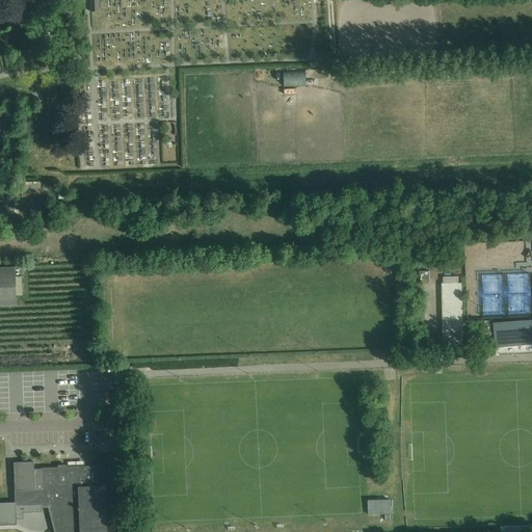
[(97,0),(89,0),(90,11),(98,11),(97,0)]
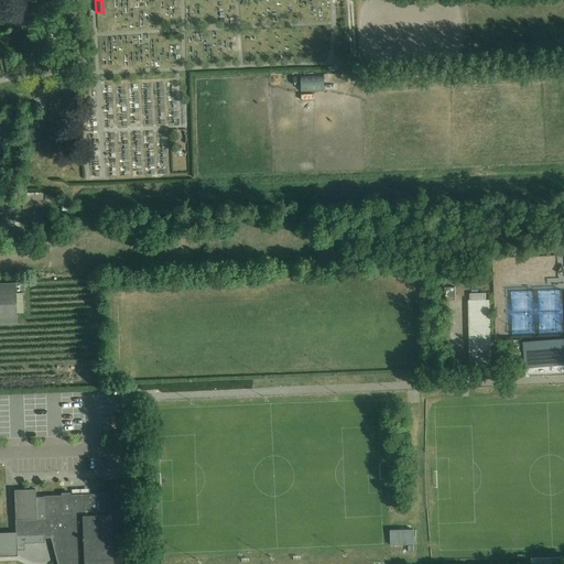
[(323,76),(300,76),(301,93),(324,91),(323,76)]
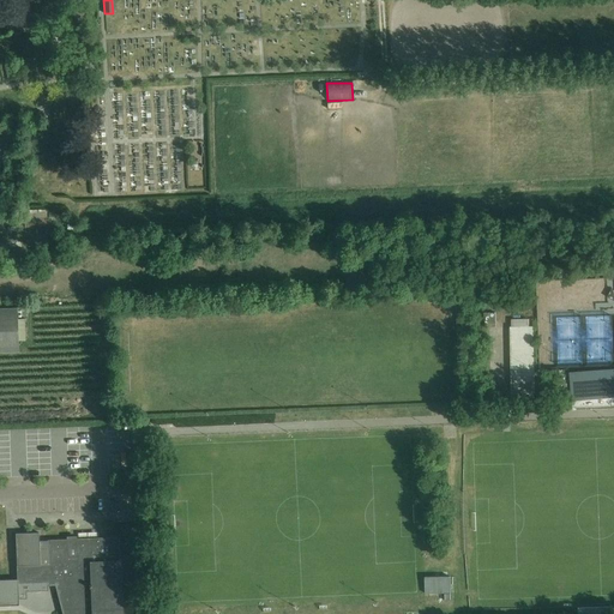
[(58,221),(49,221),(49,230),(67,230),(67,221),(58,221)]
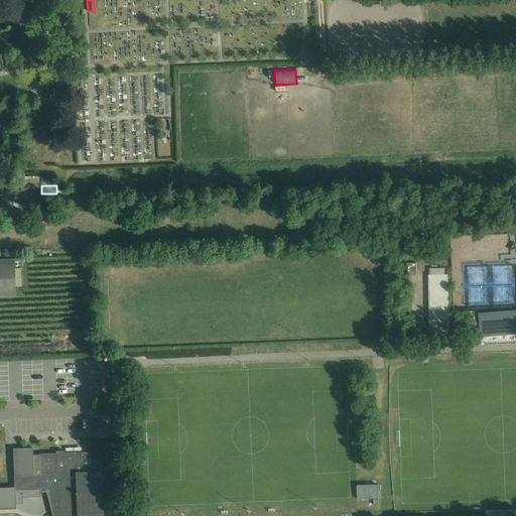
[(15,269),(15,260),(0,260),(0,296),(16,296),(16,287),(21,287),(21,269),(15,269)]
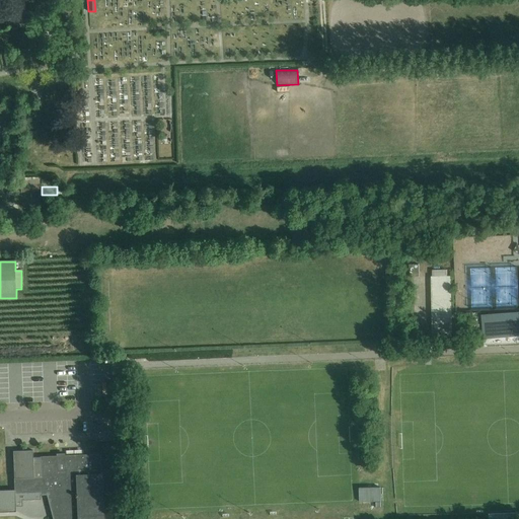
[(433,334),(449,334),(448,277),(447,277),(432,277),(431,277),(433,334)]
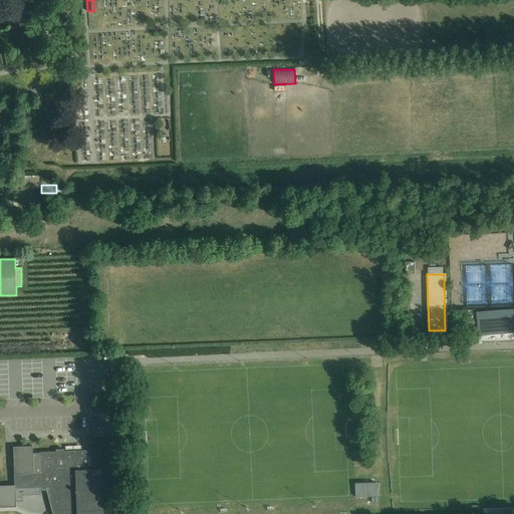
[(513,308),(477,312),(478,327),(488,326),(489,334),(513,332),(513,308)]
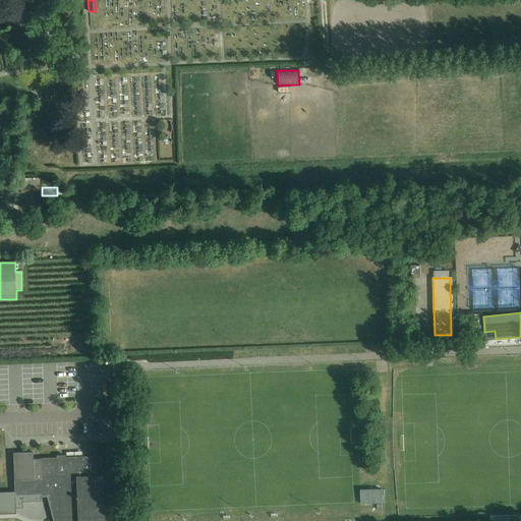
[(14,493),(0,493),(0,514),(16,514),(15,509),(22,509),(22,503),(41,502),(41,496),(48,495),(55,520),(103,520),(101,456),(93,457),(81,457),(75,457),(67,458),(64,458),(64,456),(57,456),(56,456),(56,458),(40,459),(33,460),(33,452),(13,453),(14,480),(14,493)]
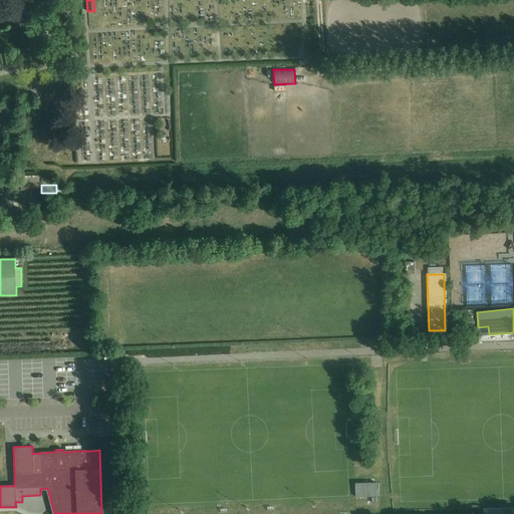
[(356,497),(377,497),(377,483),(355,483),(356,497)]
